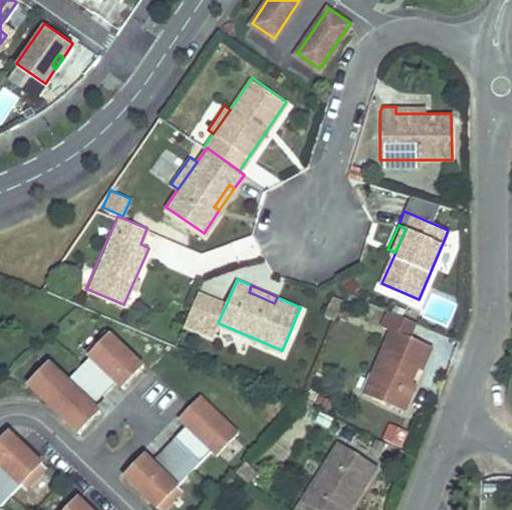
[(218,322),(227,303),(199,291),(186,320),(215,332),(219,323),(218,322)]
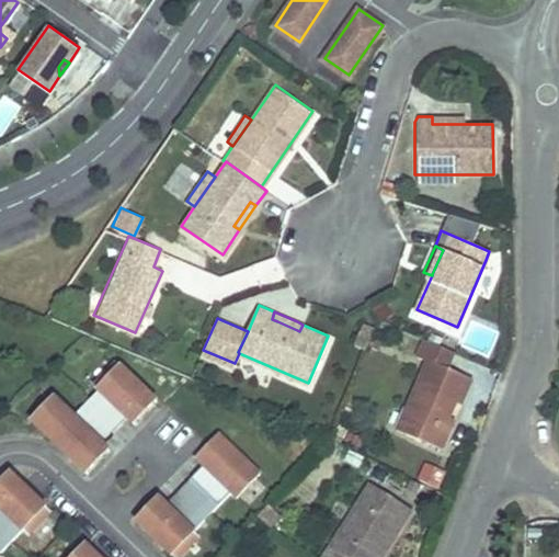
[(367,348),(376,326),(368,322),(363,326),(355,342),(367,348)]
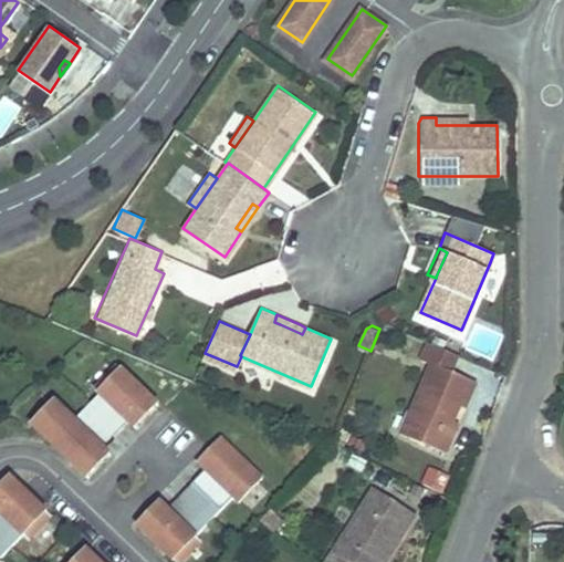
[(466,405),(478,378),(452,367),(458,352),(428,340),(420,356),(431,361),(411,410),(419,414),(417,419),(411,434),(410,436),(447,453),(457,427),(451,425),(455,417),(460,403),(466,405)]
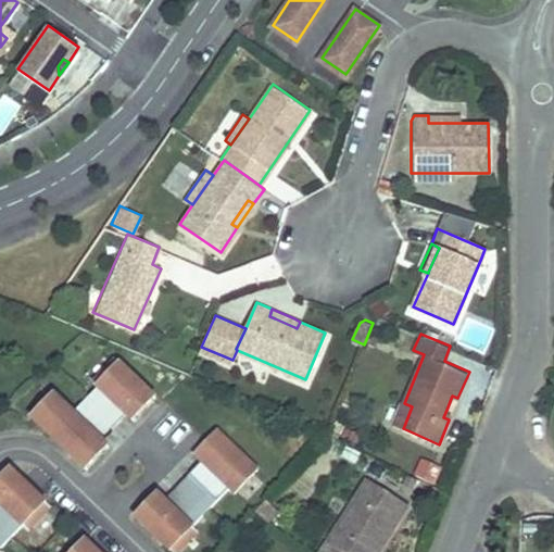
[(114,352),(92,375),(98,381),(73,406),(53,388),(30,411),(86,464),(109,440),(101,434),(80,414),(105,388),(126,408),(133,415),(155,391),(114,352)]
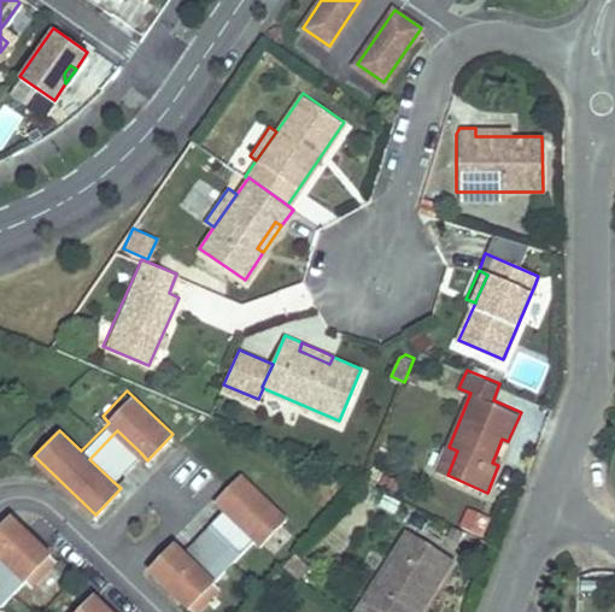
[(89,459),(112,481),(140,452),(117,430),(89,459)]
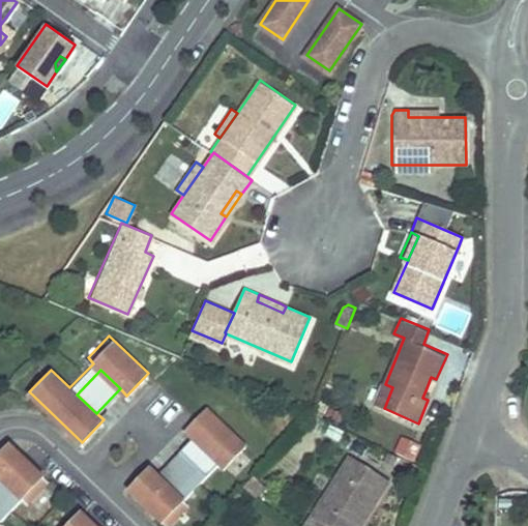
[(390,392),(392,387),(385,384),(384,386),(376,405),(384,408),(385,406),(390,392)]
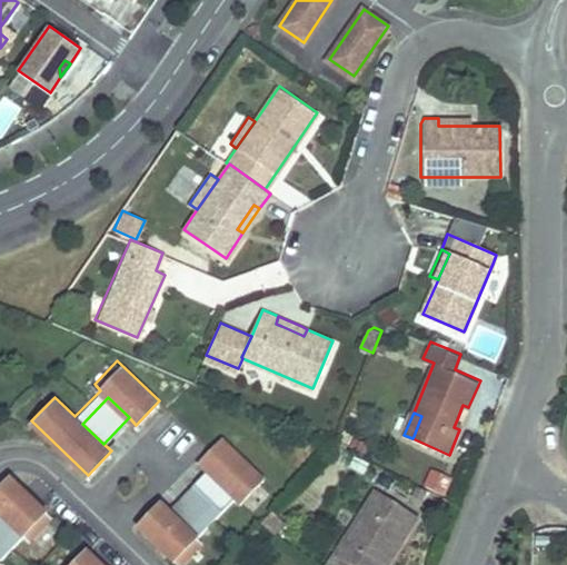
[(459,429),(463,422),(457,419),(454,427),(459,429)]
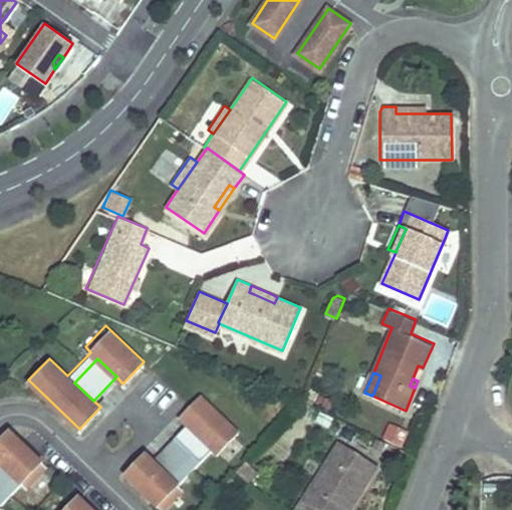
[(147,452),(125,473),(164,509),(184,488),(179,483),(214,447),(219,452),(240,430),(202,394),(181,415),(188,422),(177,434),(195,452),(173,476),(154,458),(147,452)]
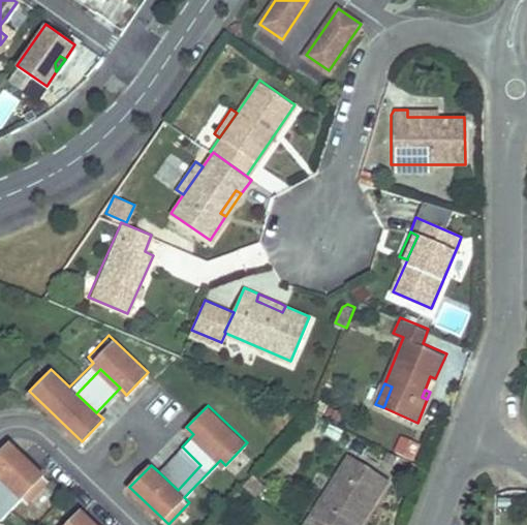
[(411,456),(417,442),(400,435),(394,449),(411,456)]
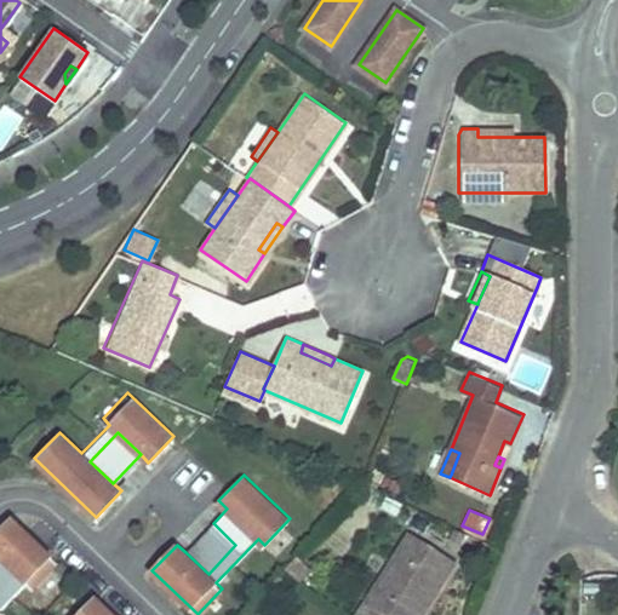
[(0,603),(24,578),(32,585),(56,558),(10,515),(0,524),(0,555),(16,570),(0,586),(0,614),(1,614),(4,613),(0,609),(0,603)]
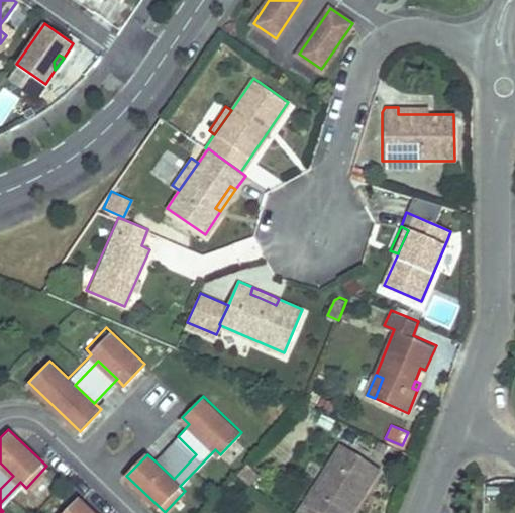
[(196,454),(178,436),(155,460),(174,479),(196,454)]
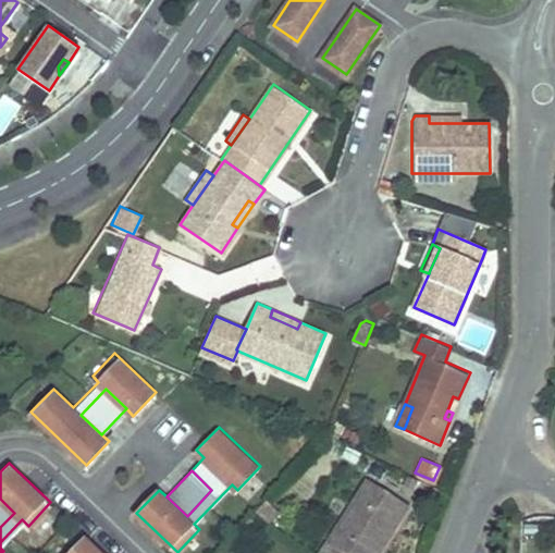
[(394,526),(409,503),(368,477),(328,540),(330,541),(347,552),(377,552),(379,550),(373,547),(387,524),(387,523),(394,526)]
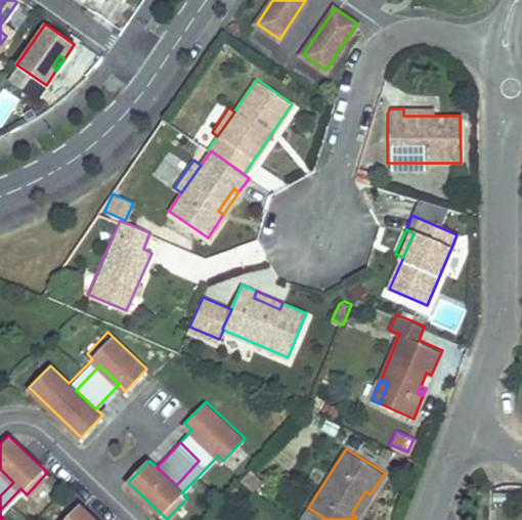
[(0,495),(13,482),(0,469),(0,495)]
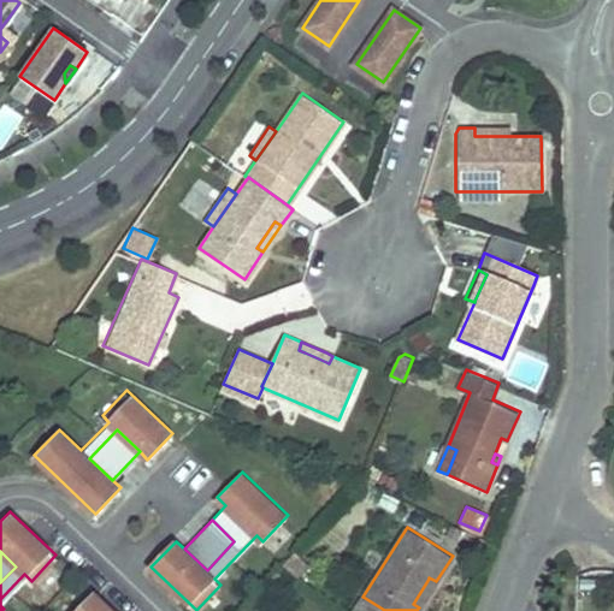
[(302,565),(289,556),(279,567),(293,575),(302,565)]
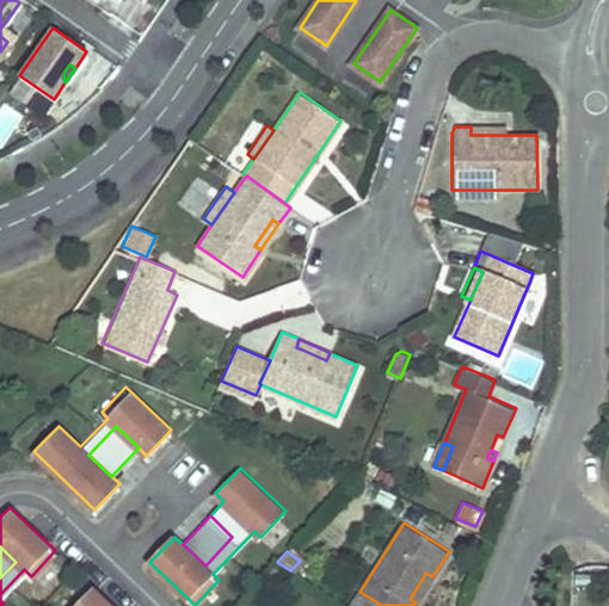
[(416,603),(432,576),(425,573),(425,574),(410,599),(416,603)]
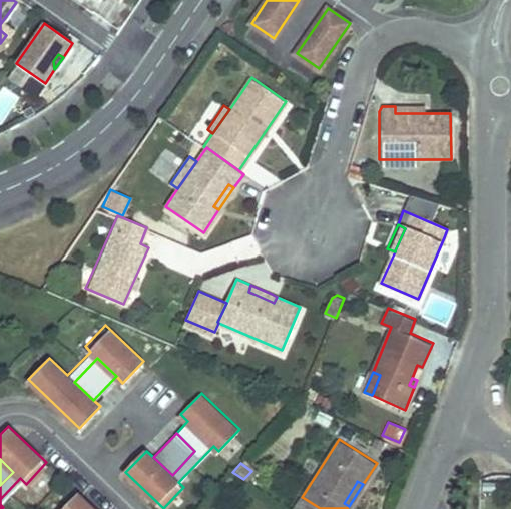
[(94,508),(79,494),(64,508),(94,508)]
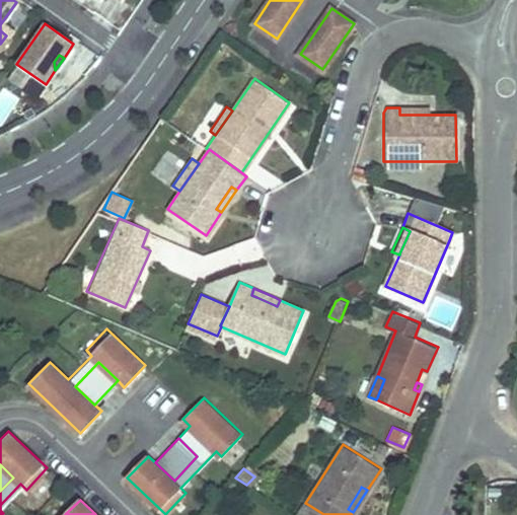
[(323,514),(307,504),(305,503),(297,514),(323,514)]
